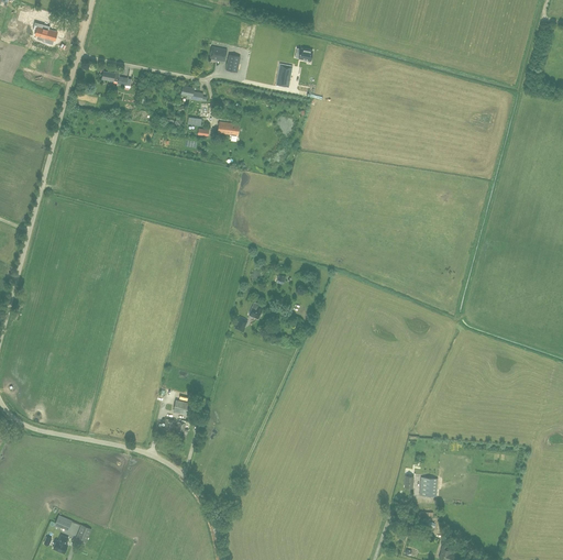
[(57,29),(50,26),(51,23),(35,19),(33,25),(36,26),(35,31),(39,32),(37,36),(43,37),(43,39),(48,40),(50,36),(55,37),(57,29)]
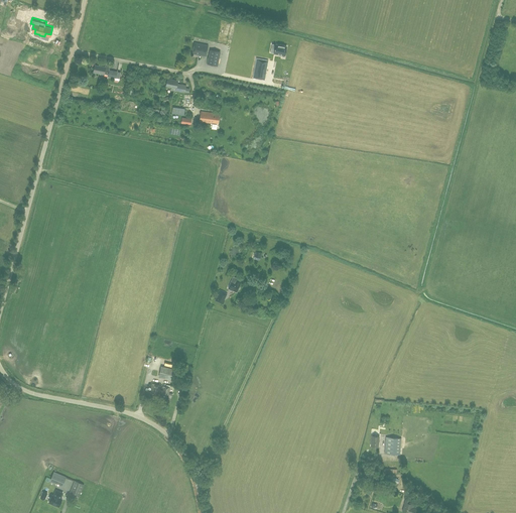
[(195,39),(192,50),(206,53),(208,42),(195,39)]
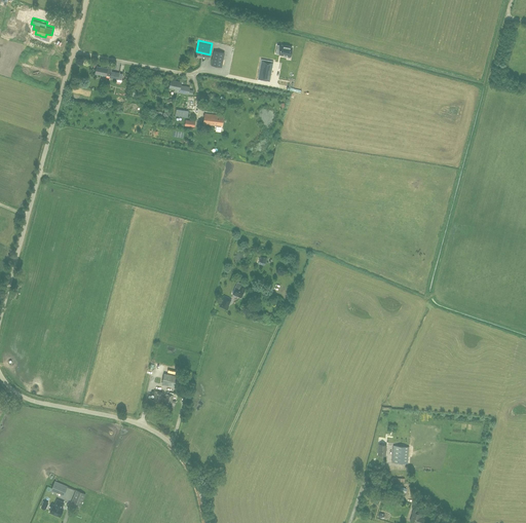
[(276,45),(275,50),(284,52),(283,53),(287,53),(287,52),(291,53),(292,44),(282,42),(280,46),(276,45)]
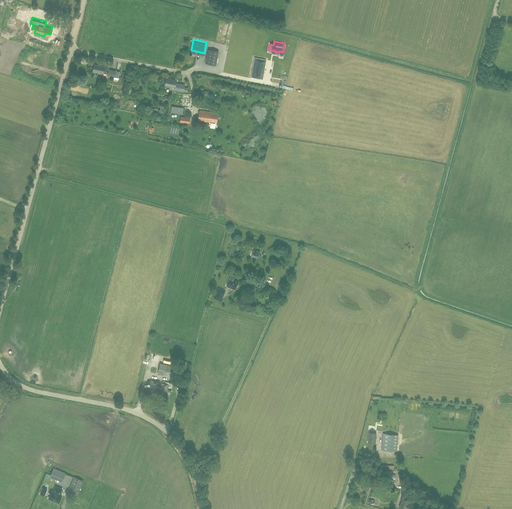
[(209,47),(206,60),(216,62),(218,49),(209,47)]
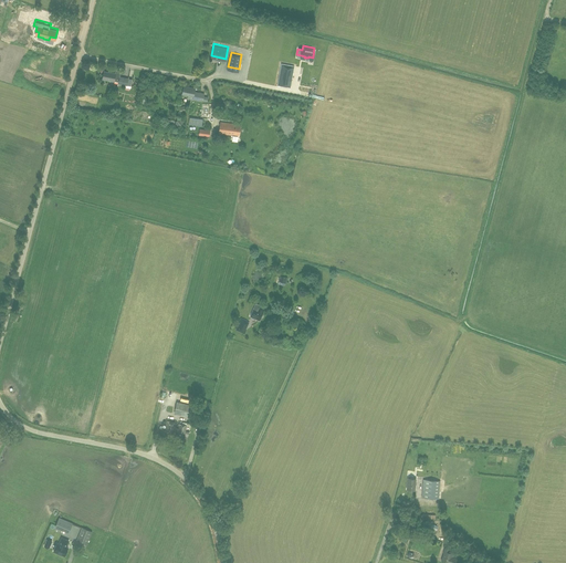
[(262,81),(274,82),(278,62),(264,61),(262,81)]
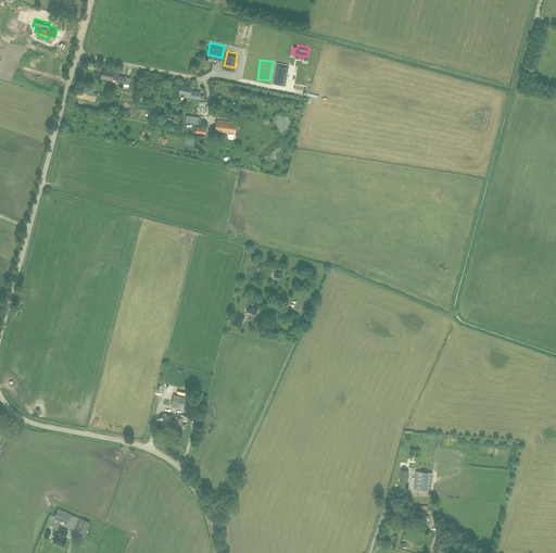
[(274,77),(273,80),(285,83),(288,64),(276,62),(274,73),(274,77)]
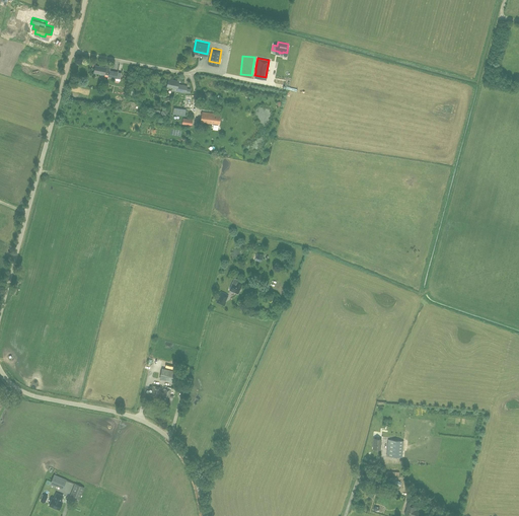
[(94,70),(104,72),(104,71),(108,72),(108,73),(115,75),(115,77),(120,78),(121,70),(109,68),(110,62),(106,61),(105,65),(95,63),(94,70)]
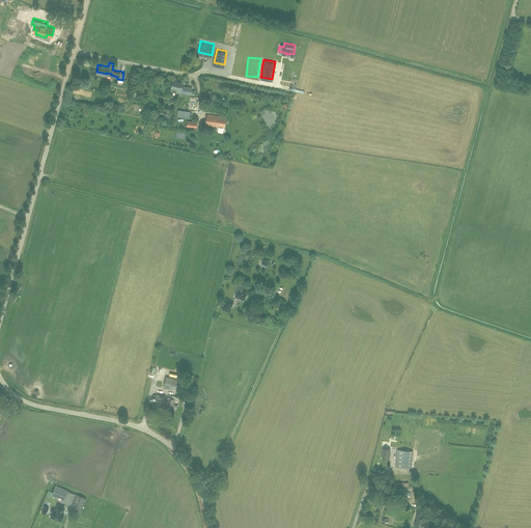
[(183,80),(172,78),(171,85),(176,86),(175,90),(182,91),(182,90),(189,92),(190,91),(194,92),(195,88),(191,87),(191,86),(182,85),(183,80)]
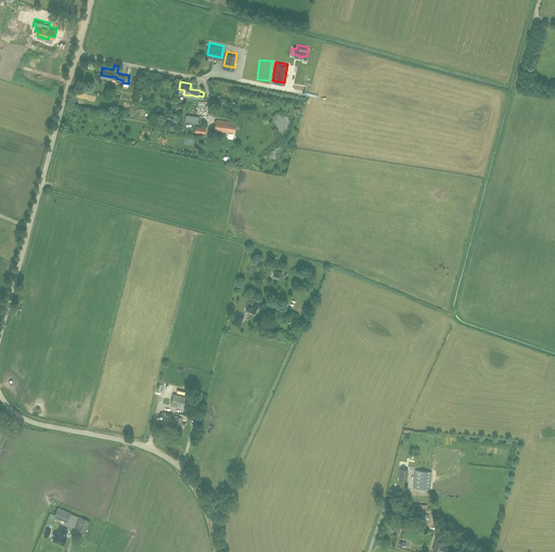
[(215,128),(227,129),(227,128),(234,129),(235,120),(228,119),(228,118),(216,117),(215,128)]
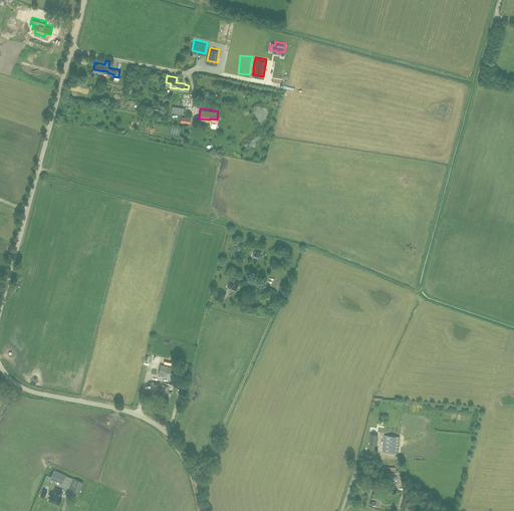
[(227,285),(235,288),(239,282),(238,281),(240,279),(239,278),(239,277),(232,273),(229,279),(227,285)]
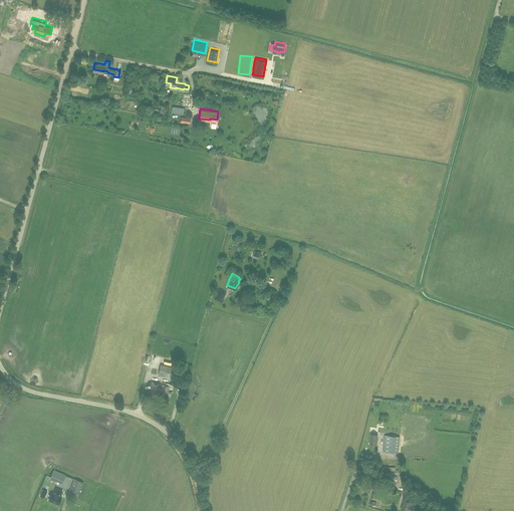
[(219,285),(214,296),(222,300),(224,296),(226,289),(224,288),(219,285)]
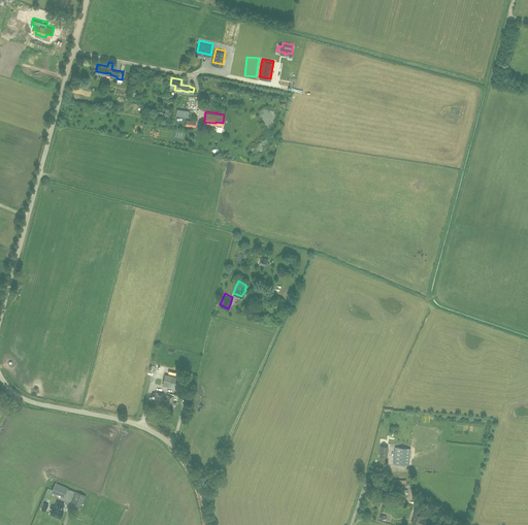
[(164,373),(163,381),(176,384),(178,376),(164,373)]
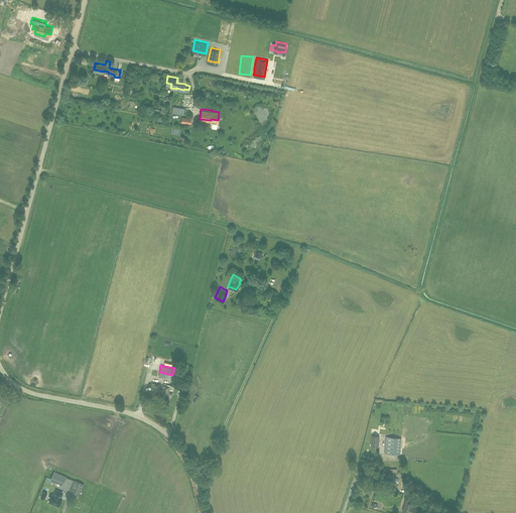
[(170,385),(162,383),(162,385),(163,385),(162,387),(160,387),(160,386),(160,383),(152,381),(149,392),(158,394),(159,389),(169,391),(170,385)]
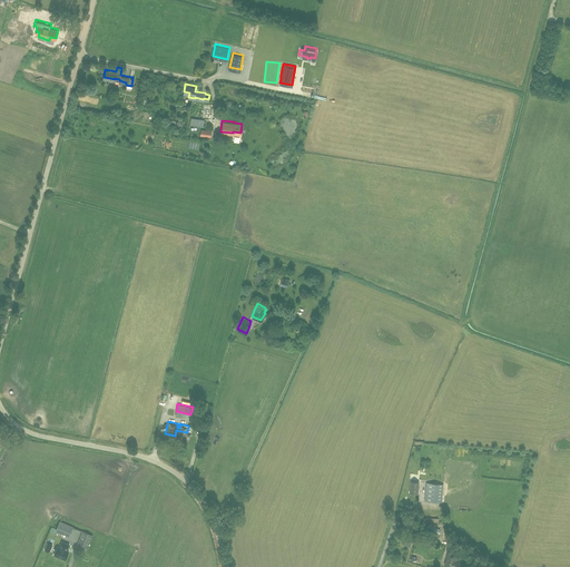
[(410,490),(418,490),(419,479),(411,478),(410,490)]
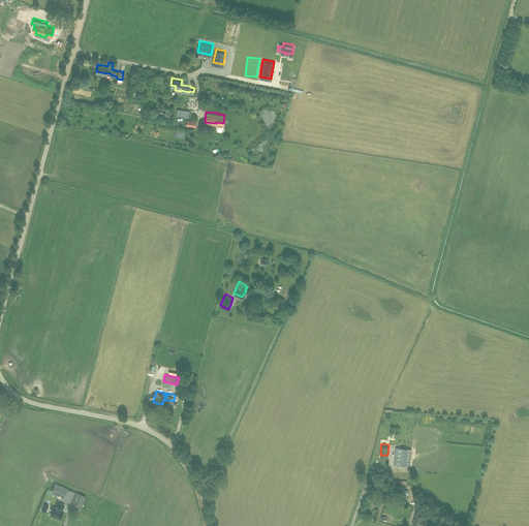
[(410,463),(411,446),(396,444),(395,462),(410,463)]
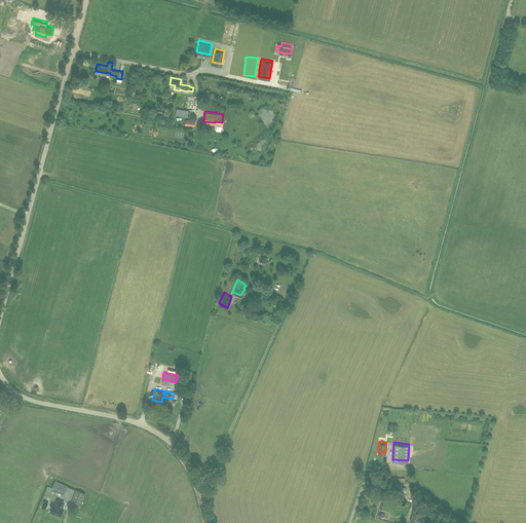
[(67,483),(54,478),(51,486),(64,491),(67,483)]
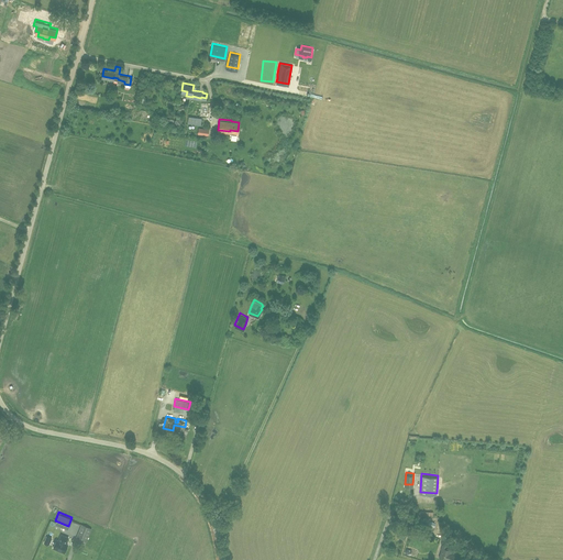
[(428,517),(427,522),(426,525),(432,527),(433,524),(434,525),(435,520),(428,517)]
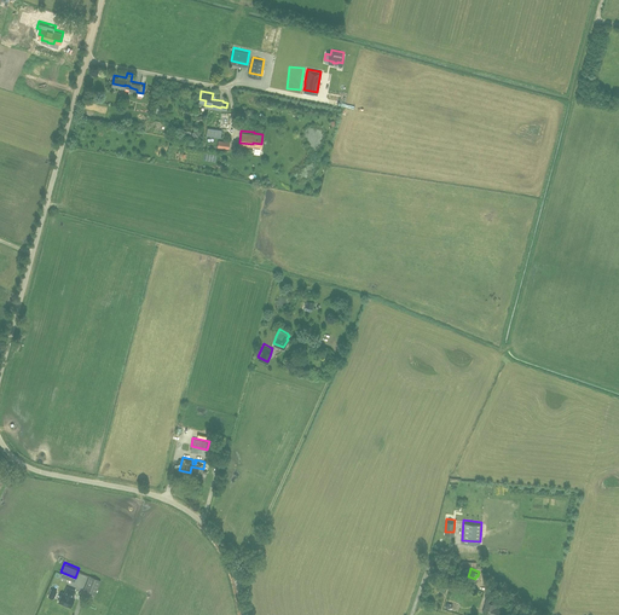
[(90,573),(84,587),(96,592),(102,578),(90,573)]
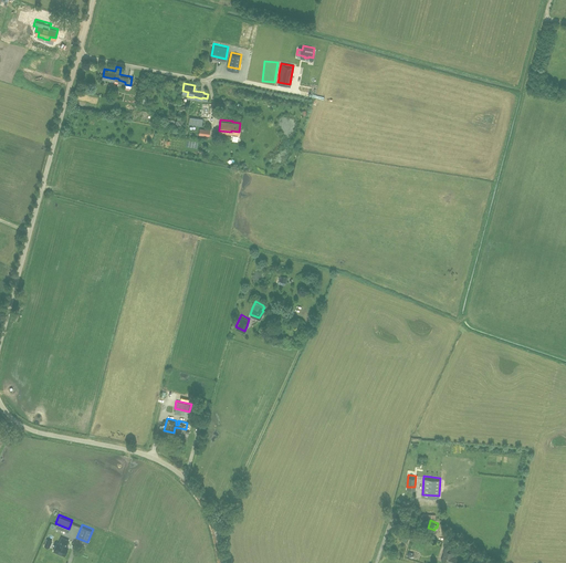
[(62,534),(59,541),(56,540),(52,551),(63,555),(69,544),(66,544),(69,538),(62,534)]
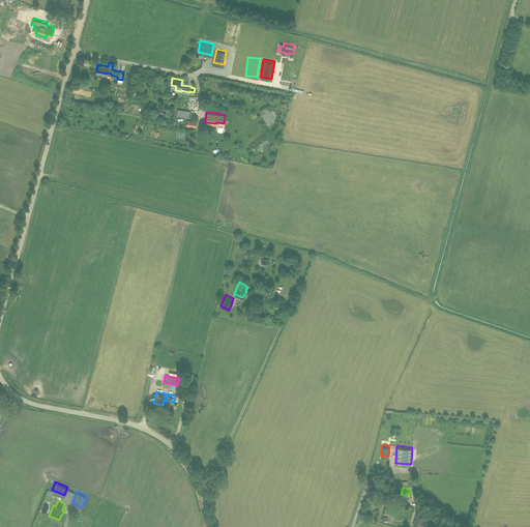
[(415,515),(413,522),(420,524),(425,526),(428,520),(424,519),(424,517),(423,517),(423,515),(420,514),(420,511),(417,509),(415,515)]
